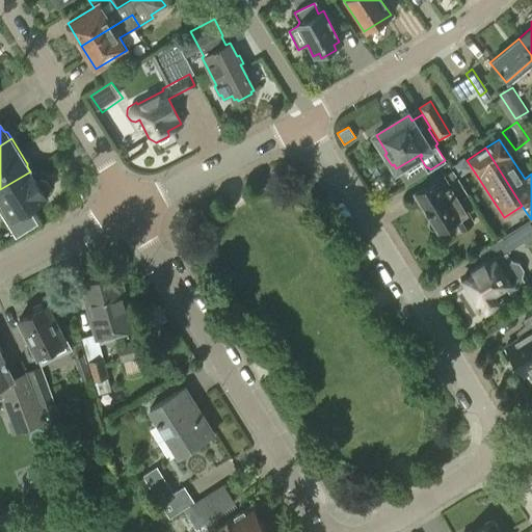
[(439,229),(454,219),(461,231),(473,223),(458,198),(468,192),(455,169),(445,176),(441,168),(429,176),(433,183),(417,192),(439,229)]
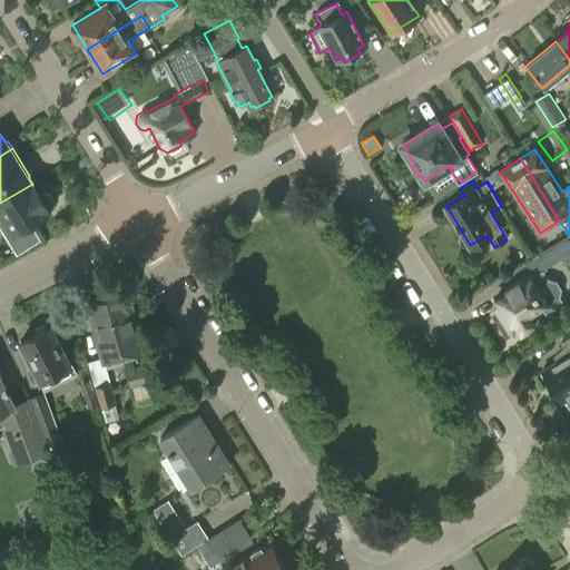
[(0,216),(2,216),(11,231),(48,208),(46,206),(48,205),(50,202),(51,199),(51,196),(50,194),(48,192),(46,189),(42,189),(40,190),(37,192),(32,184),(0,203),(0,216)]
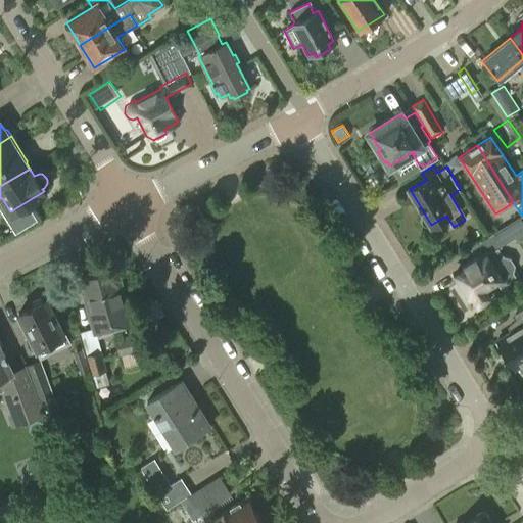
[(513,273),(507,271),(494,251),(522,233),(515,220),(474,245),(482,258),(457,274),(472,298),(475,296),(478,301),(483,303),(489,300),(489,294),(486,289),(498,282),(503,288),(510,290),(516,286),(517,279),(513,273)]
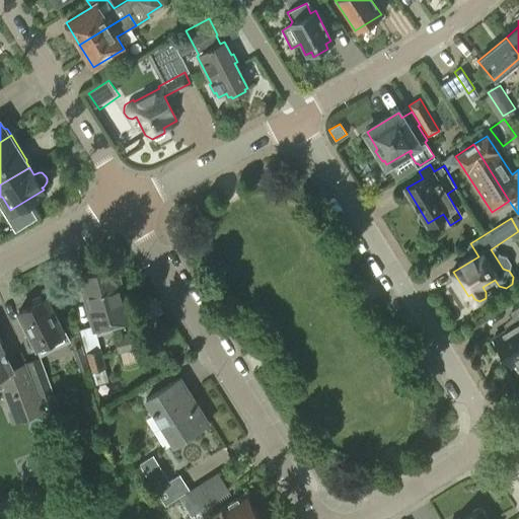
[(131,320),(117,267),(95,273),(96,279),(98,278),(102,288),(100,288),(112,326),(131,320)]
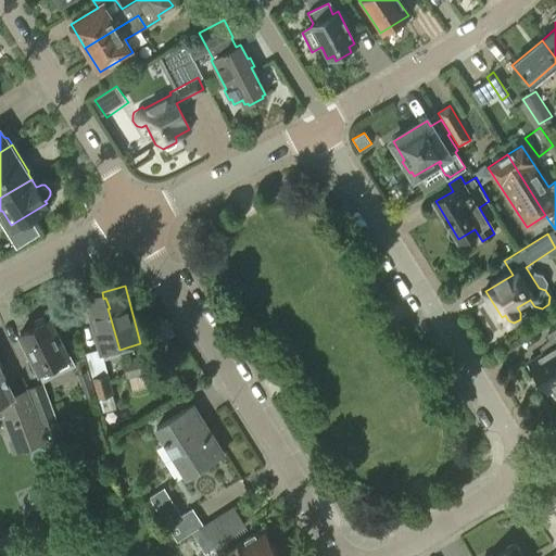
[(84,297),(99,355),(119,350),(108,308),(110,308),(105,298),(103,299),(102,292),(84,297)]
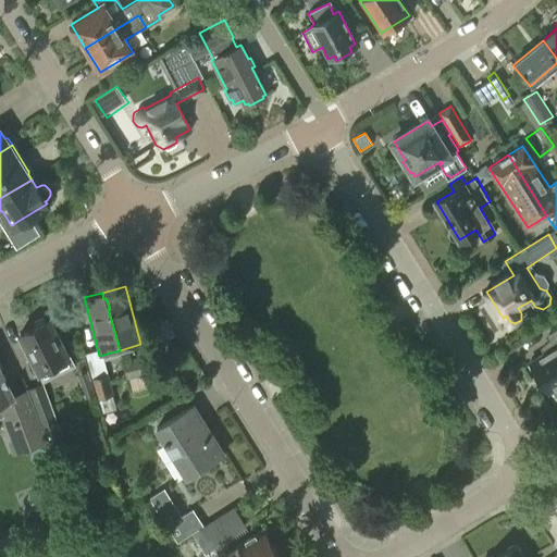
[(53,374),(50,370),(66,361),(64,357),(66,356),(48,318),(46,319),(44,318),(35,322),(35,325),(19,333),(31,357),(27,358),(34,372),(37,370),(42,380),(53,374)]
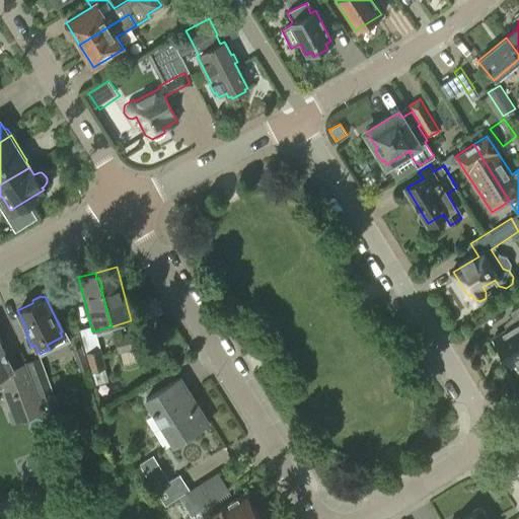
[(144,323),(165,310),(157,297),(136,310),(144,323)]
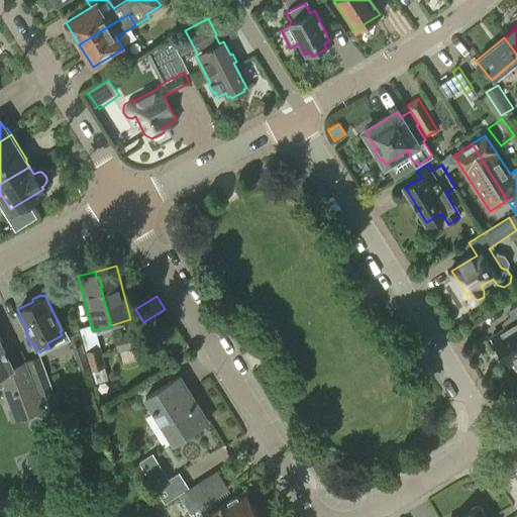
[(516,304),(509,310),(516,320),(492,335),(509,364),(514,360),(516,366),(516,304)]
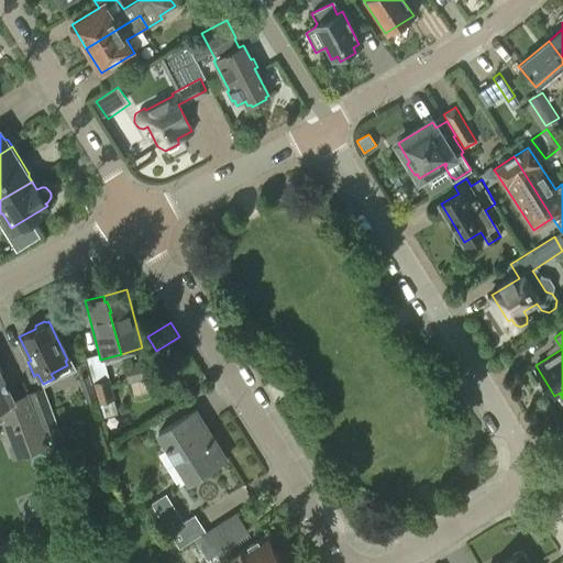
[(123,365),(128,383),(144,378),(140,361),(123,365)]
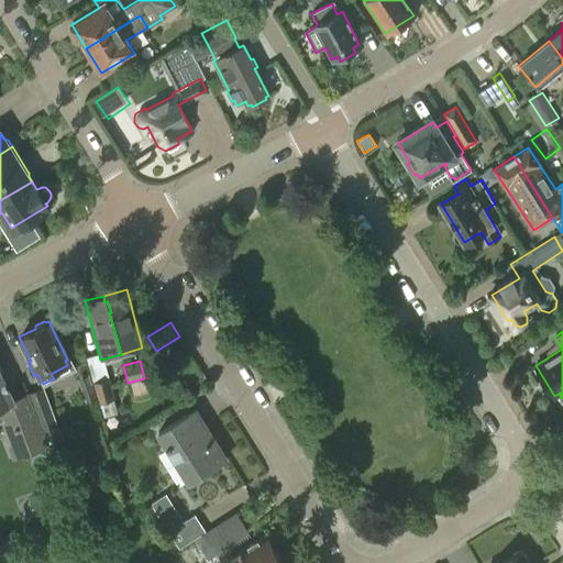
[(96,399),(87,373),(76,376),(85,404),(96,399)]
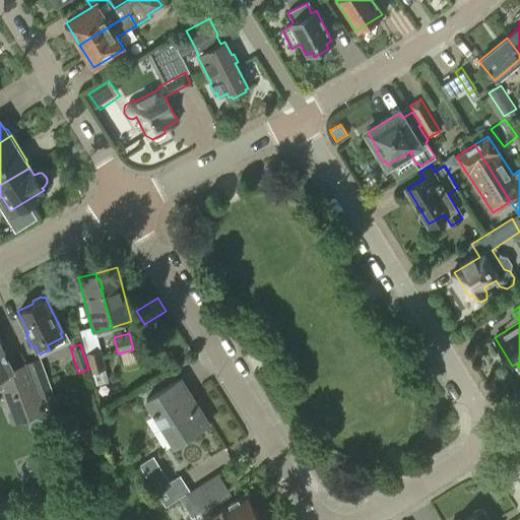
[(0,385),(9,409),(4,410),(9,424),(43,411),(24,364),(11,370),(0,345),(0,385)]
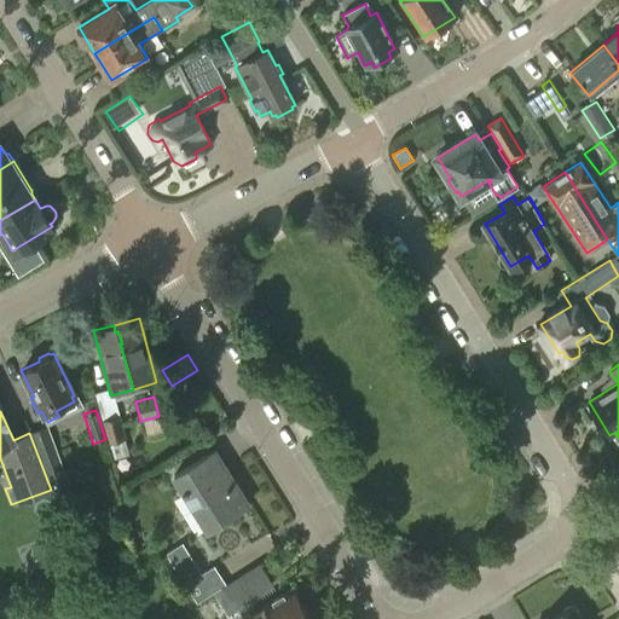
[(108,444),(126,439),(120,416),(102,421),(108,444)]
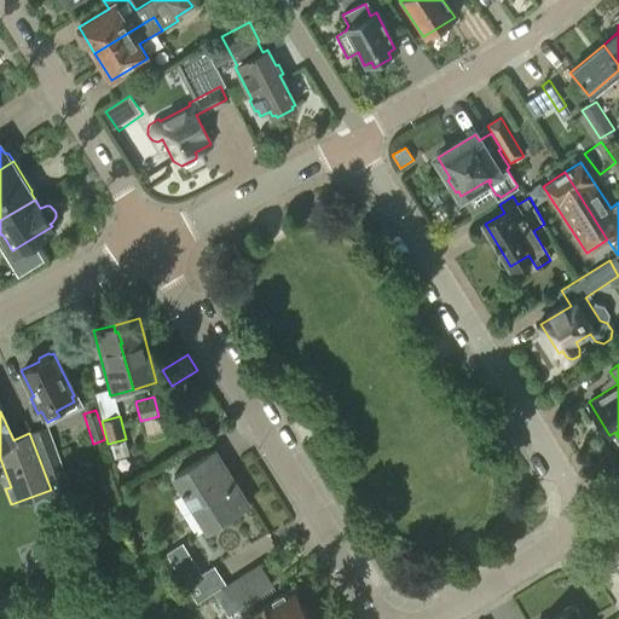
[(47,426),(29,433),(51,490),(53,492),(69,486),(47,426)]
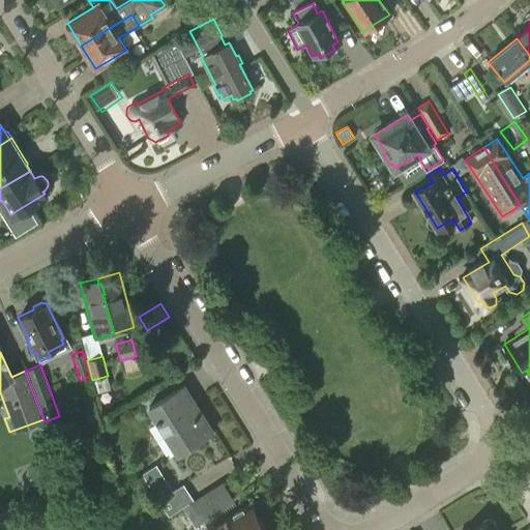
[(147,407),(176,452),(211,431),(183,385),(147,407)]
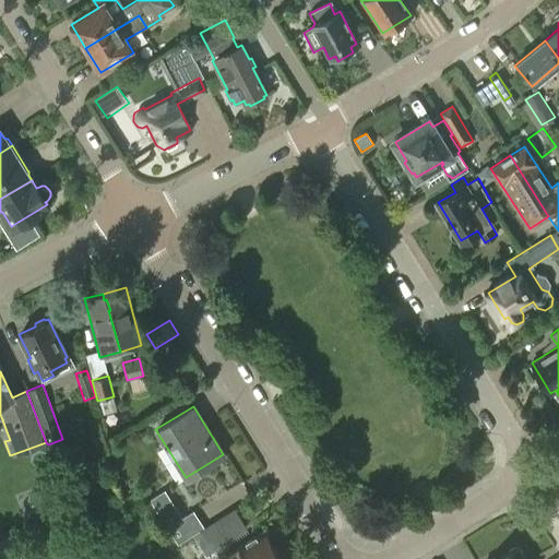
[(166,528),(177,546),(203,527),(192,511),(166,528)]
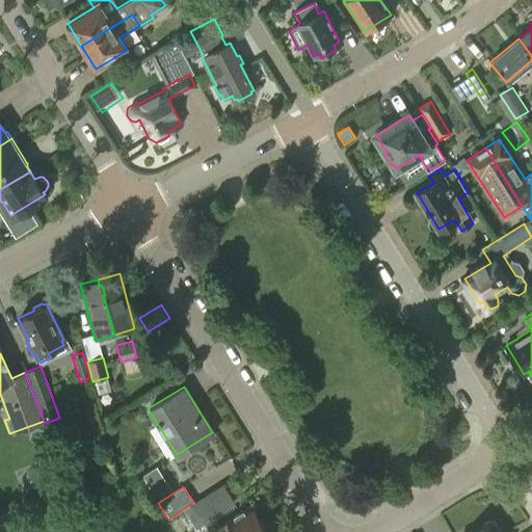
[(271,531),(254,503),(212,529),(214,531),(271,531)]
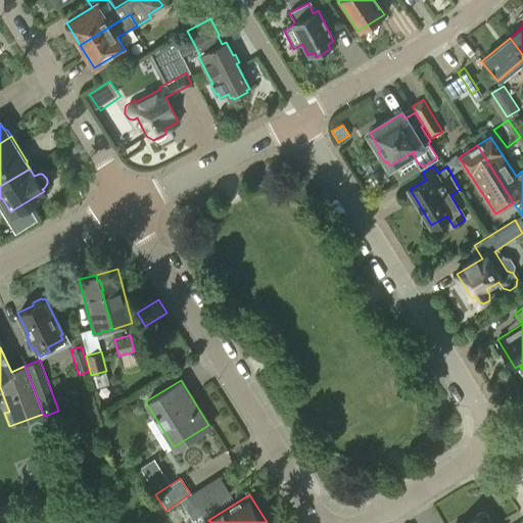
[(0,522),(11,522),(13,522),(3,505),(0,506),(0,522)]
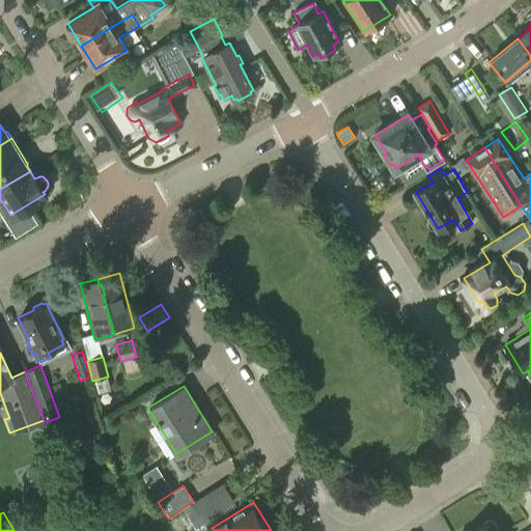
[(499,530),(497,528),(499,527),(500,525),(500,523),(500,520),(499,516),(497,514),(495,512),(492,513),(488,514),(486,515),(484,518),(484,521),(484,523),(484,525),(474,530),(499,530)]
